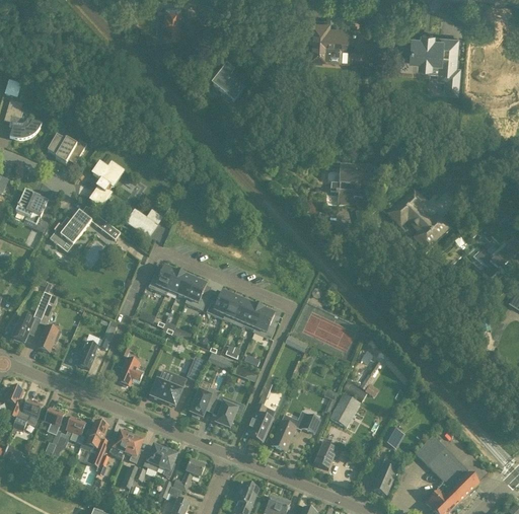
[(157,17),(164,18),(163,31),(178,32),(179,22),(180,22),(180,17),(186,17),(186,11),(180,11),(180,4),(164,3),(164,7),(157,7),(157,17)]
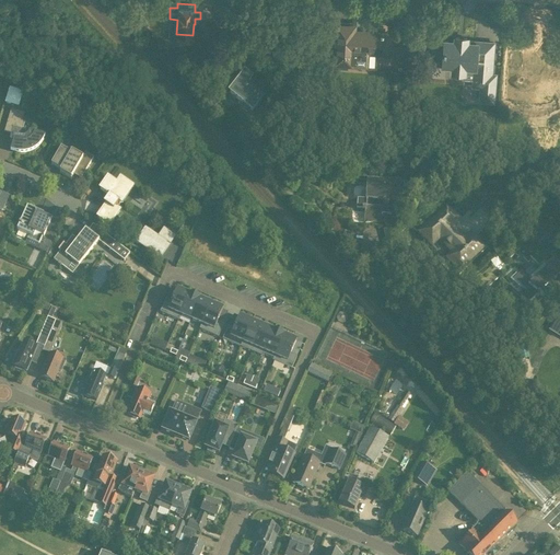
[(233,22),(245,23),(246,12),(243,11),(243,14),(241,13),(241,9),(234,9),(233,22)]
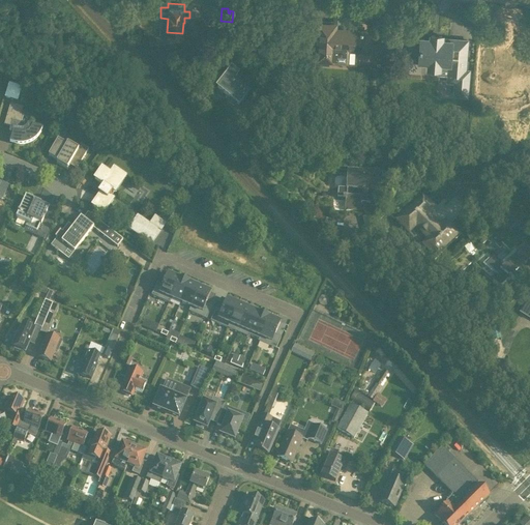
[(334,25),(335,19),(310,18),(308,40),(318,41),(317,55),(346,57),(347,45),(367,46),(367,45),(371,46),(371,50),(386,51),(387,38),(372,37),(371,42),(369,41),(370,27),(334,25)]
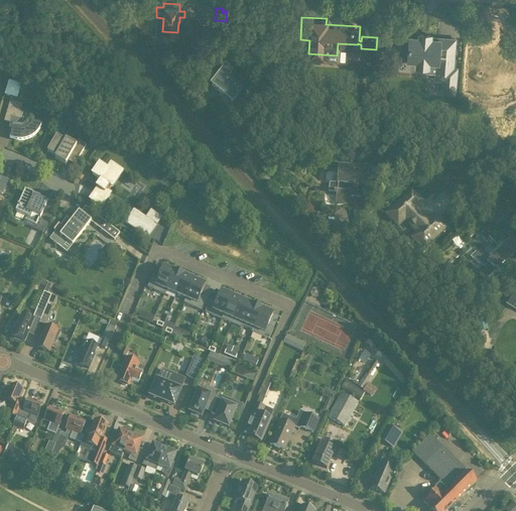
[(407,40),(398,40),(397,55),(417,57),(417,61),(426,61),(426,68),(434,68),(434,76),(441,76),(440,89),(456,90),(458,61),(454,61),(457,33),(431,31),(431,28),(418,27),(418,32),(408,31),(407,40)]
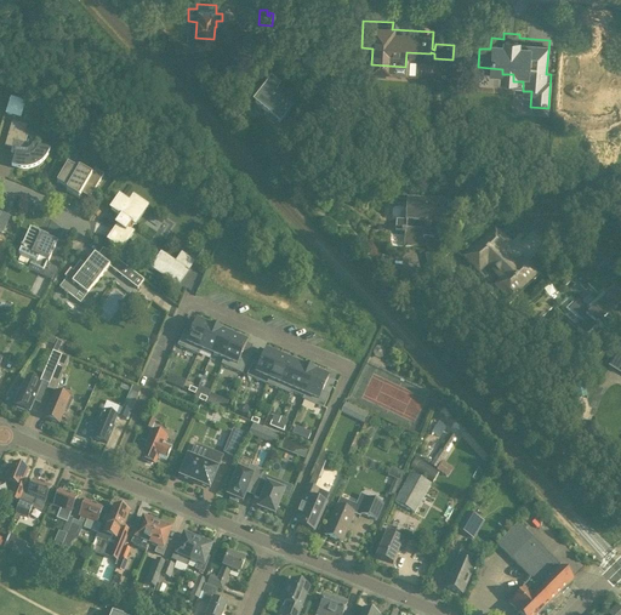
[(254,98),(279,119),(290,106),(272,91),(277,85),(269,79),(254,98)]
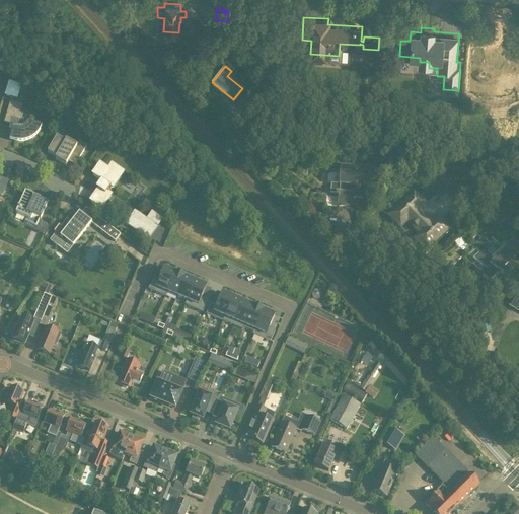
[(20,82),(15,79),(10,78),(8,77),(7,79),(5,85),(18,88),(19,85),(20,82)]
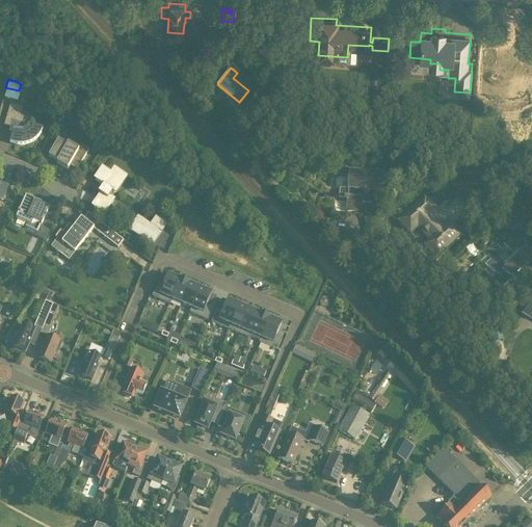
[(11,125),(9,129),(11,129),(9,138),(16,140),(17,140),(19,141),(22,141),(23,141),(26,140),(28,139),(30,139),(32,138),(33,137),(34,136),(35,135),(37,134),(38,132),(40,131),(40,130),(41,129),(42,128),(42,127),(43,125),(21,119),(23,111),(21,111),(23,103),(9,100),(3,122),(11,125)]
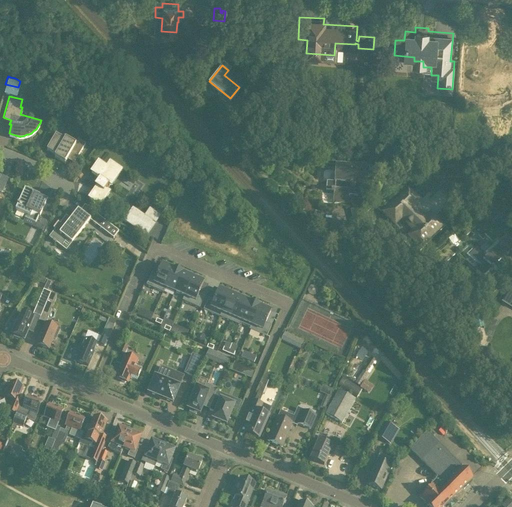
[(65,159),(71,148),(78,152),(85,140),(78,136),(75,140),(65,135),(64,136),(56,131),(47,146),(55,151),(54,153),(65,159)]
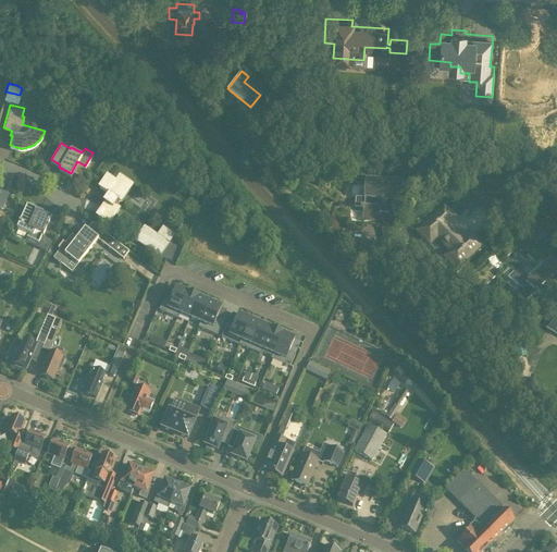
[(114,201),(119,196),(121,198),(132,182),(120,173),(115,179),(107,173),(99,184),(108,189),(102,198),(104,199),(97,211),(109,220),(119,205),(114,201)]
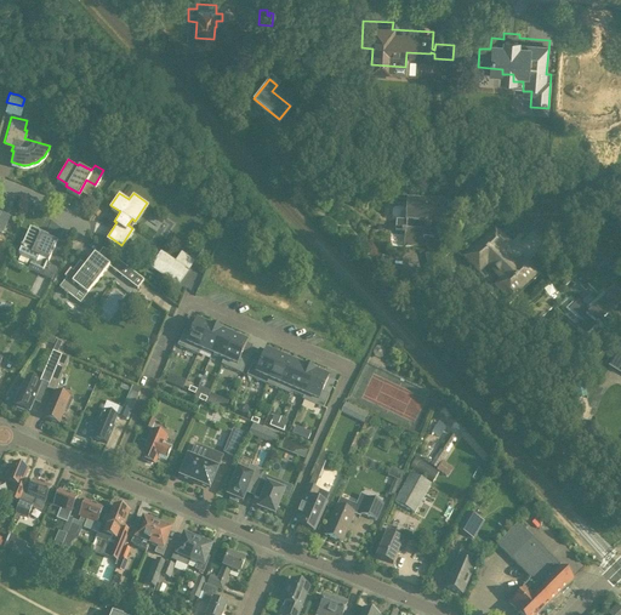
[(450,197),(406,194),(405,216),(396,215),(396,229),(405,229),(405,243),(419,243),(420,233),(434,233),(437,231),(437,218),(442,218),(442,210),(450,210),(450,197)]
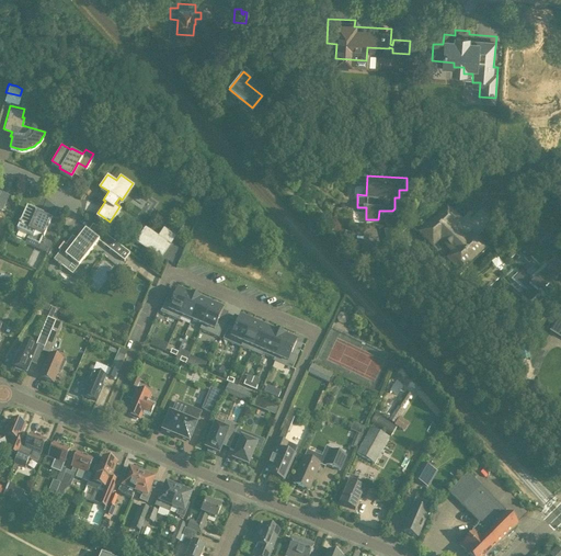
[(43,234),(52,216),(43,212),(43,211),(27,203),(16,226),(29,231),(26,236),(38,241),(42,234),(43,234)]
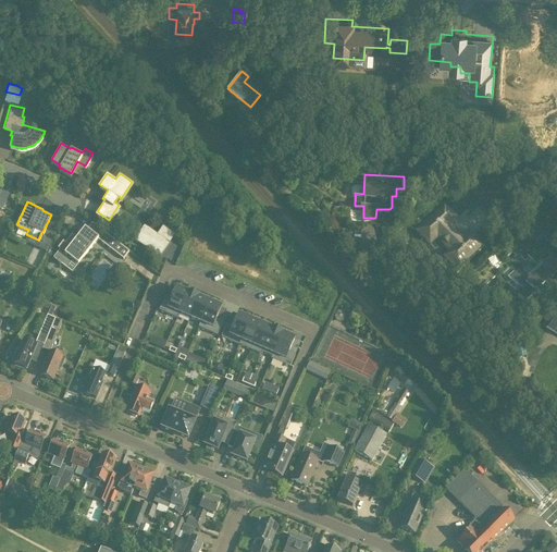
[(455,213),(443,201),(417,229),(429,241),(436,233),(450,246),(445,252),(457,264),(462,258),(480,241),(472,234),(467,240),(447,221),(455,213)]
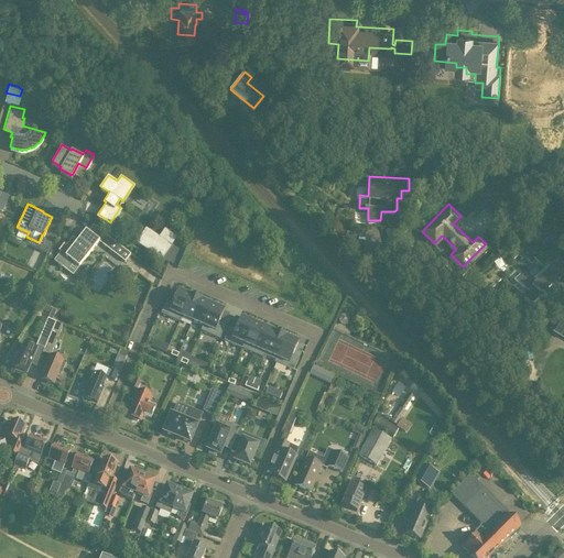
[(553,227),(549,230),(556,239),(563,232),(557,226),(554,228),(553,227)]
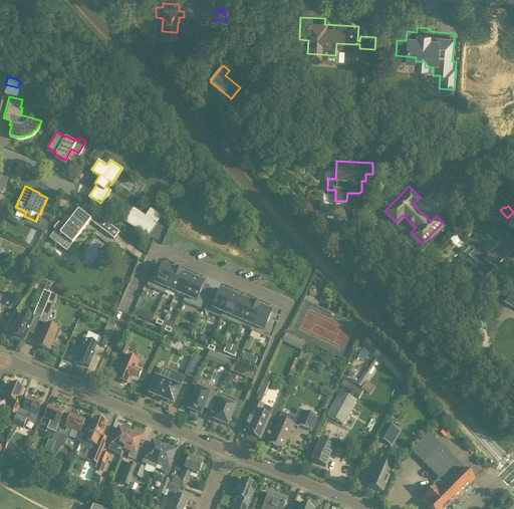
[(77,207),(67,220),(62,217),(59,220),(57,219),(52,225),(54,227),(48,234),(60,243),(70,230),(76,234),(90,217),(77,207)]
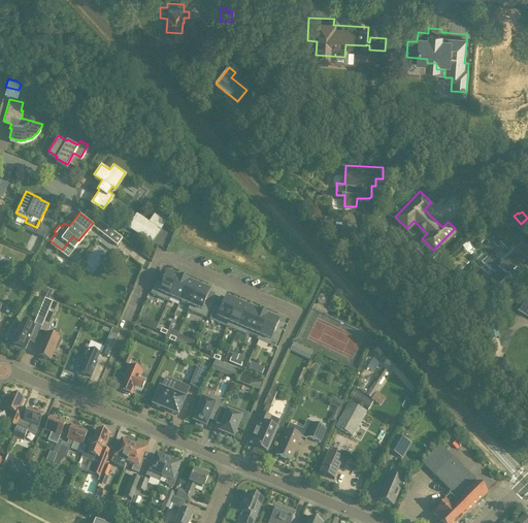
[(149,221),(137,213),(128,224),(139,232),(149,221)]
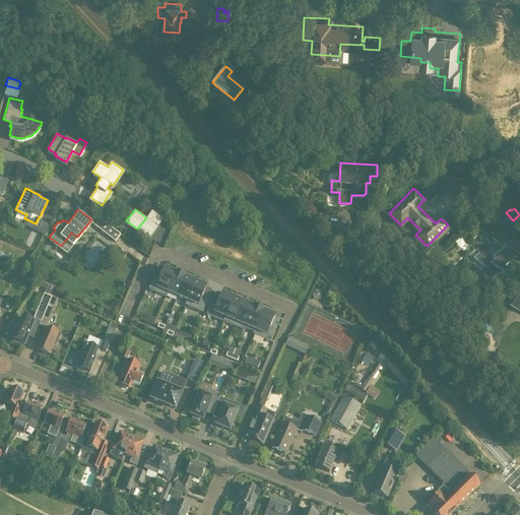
[(99,214),(93,221),(99,226),(104,219),(99,214)]
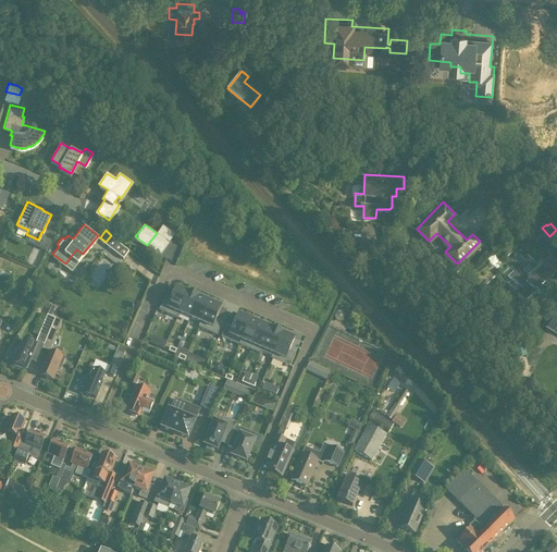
[(52,234),(47,232),(40,245),(46,248),(52,234)]
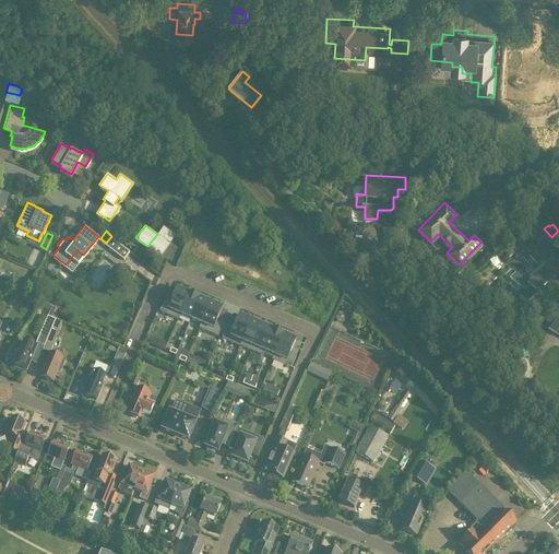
[(123,257),(129,249),(123,245),(117,251),(123,257)]
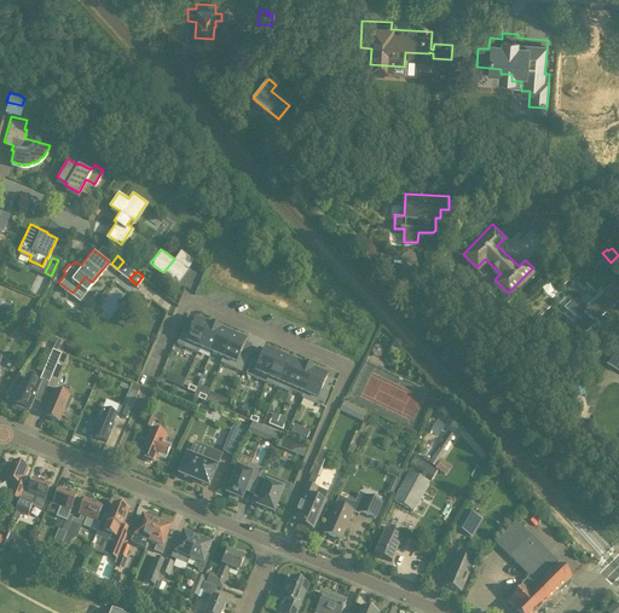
[(588,306),(568,287),(553,304),(583,333),(595,322),(599,325),(603,321),(599,317),(618,295),(618,291),(609,283),(588,306)]
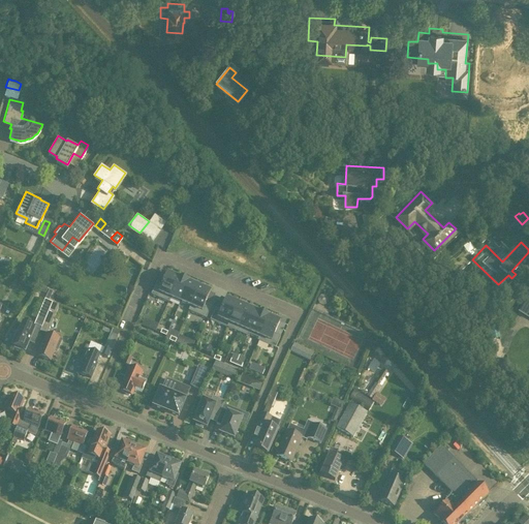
[(444,263),(455,274),(472,257),(463,248),(455,256),(454,255),(444,263)]
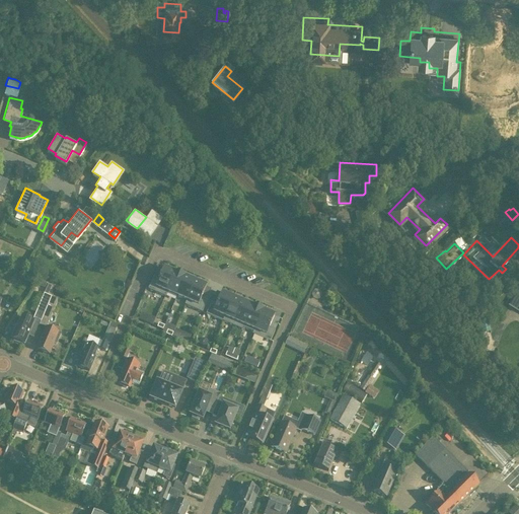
[(0,253),(9,259),(11,253),(1,248),(0,250),(0,253)]
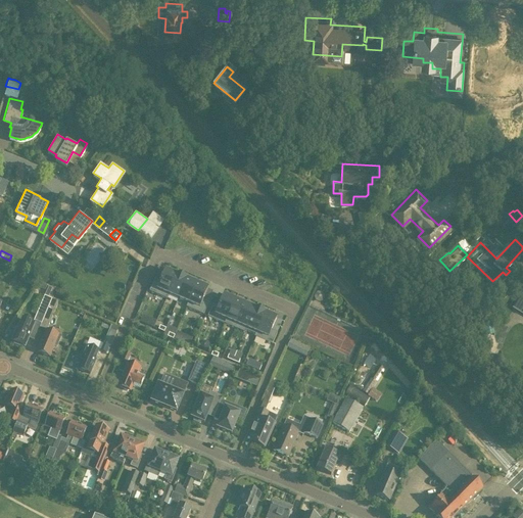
[(160,278),(154,276),(149,287),(167,295),(169,290),(177,271),(165,266),(164,267),(160,278)]
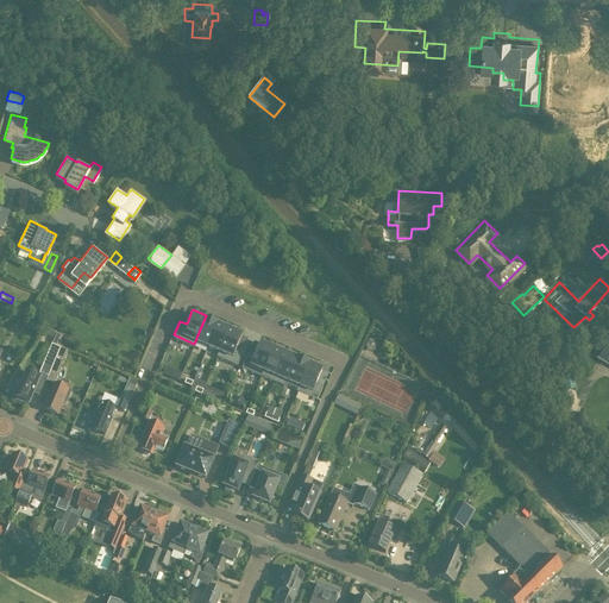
[(218,320),(206,315),(196,338),(207,343),(218,320)]
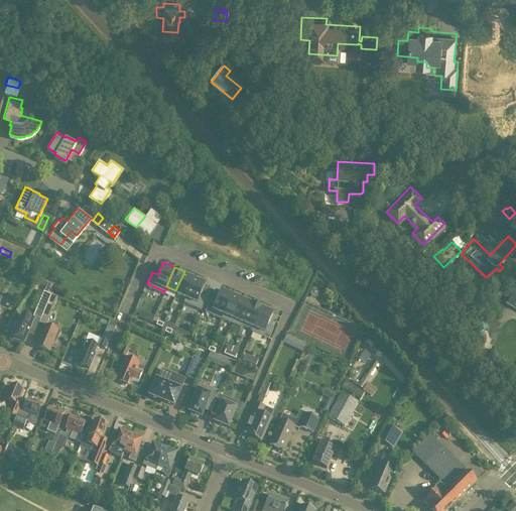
[(184,271),(175,290),(185,295),(195,276),(184,271)]
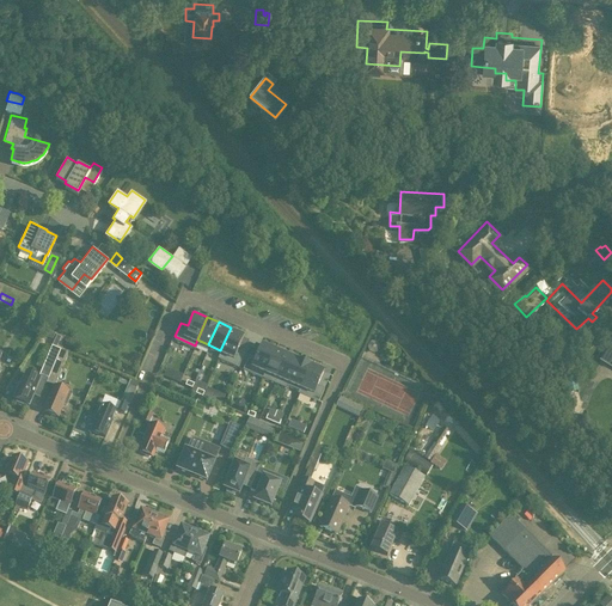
[(220,350),(218,355),(238,363),(244,350),(244,349),(237,347),(243,334),(243,332),(231,328),(220,350)]
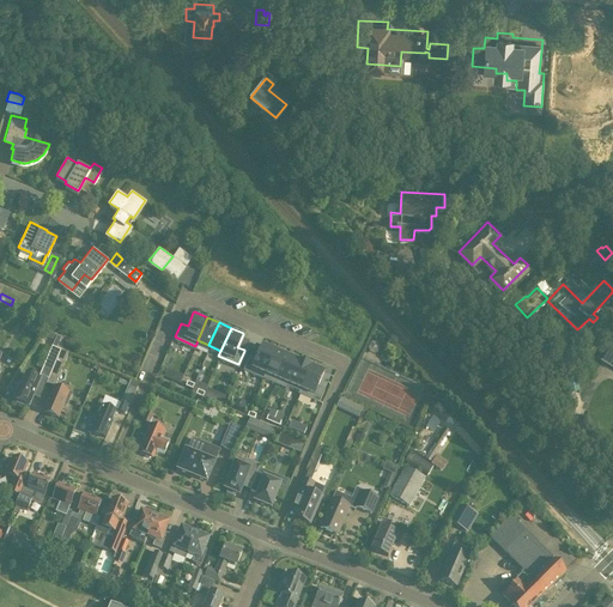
[(370,348),(375,350),(378,347),(380,343),(378,339),(374,338),(369,339),(368,344),(370,348)]
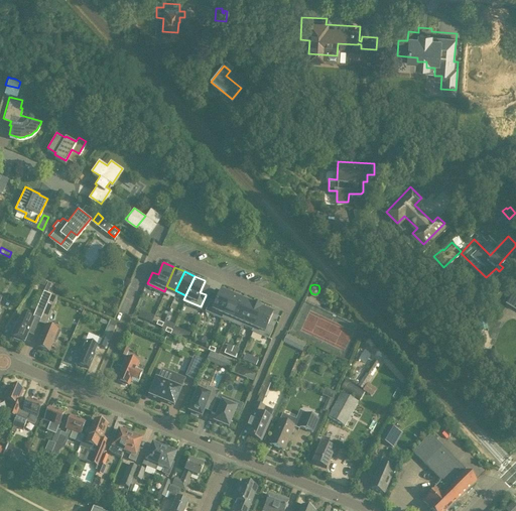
[(506,300),(515,306),(515,305),(515,287),(514,286),(506,300)]
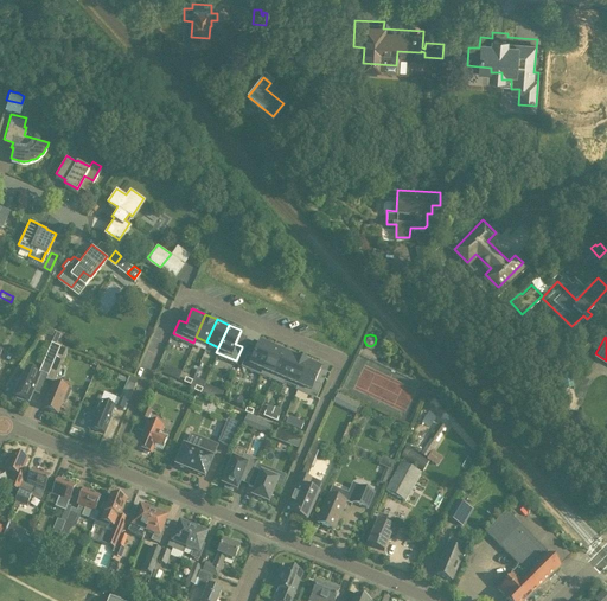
[(56,340),(51,338),(39,368),(48,371),(59,341),(56,340)]
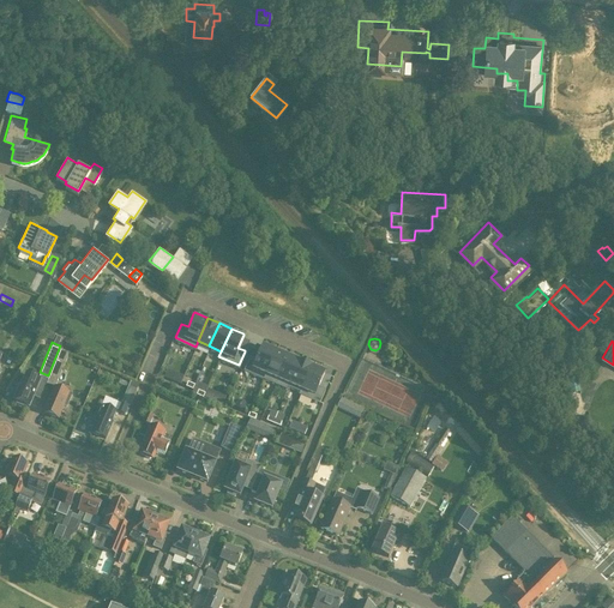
[(257,356),(251,354),(250,353),(244,367),(264,375),(276,348),(263,342),(262,343),(257,356)]
